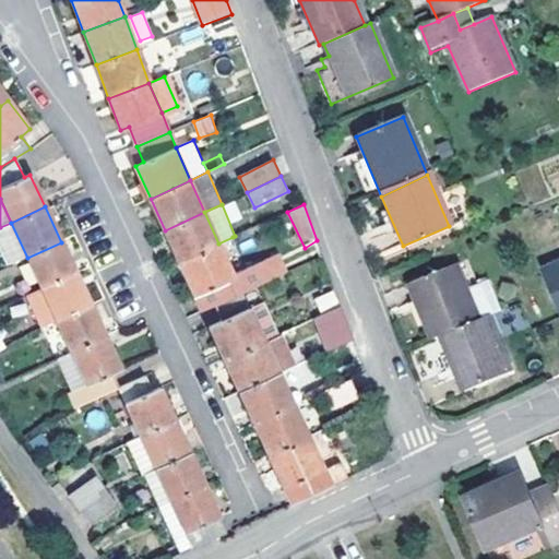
[(180,262),(218,244),(204,212),(165,230),(180,262)]
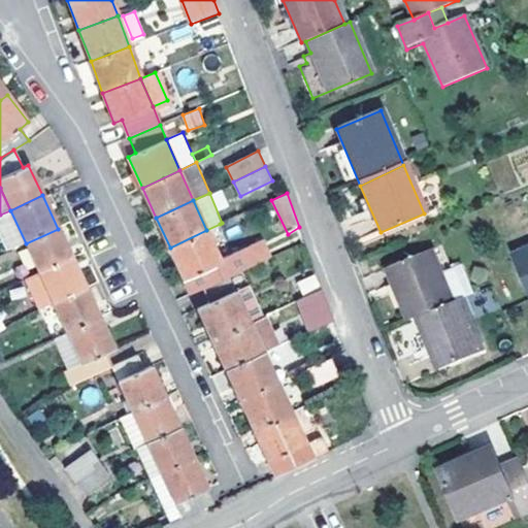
[(10,210),(0,215),(0,232),(9,251),(26,243),(10,210)]
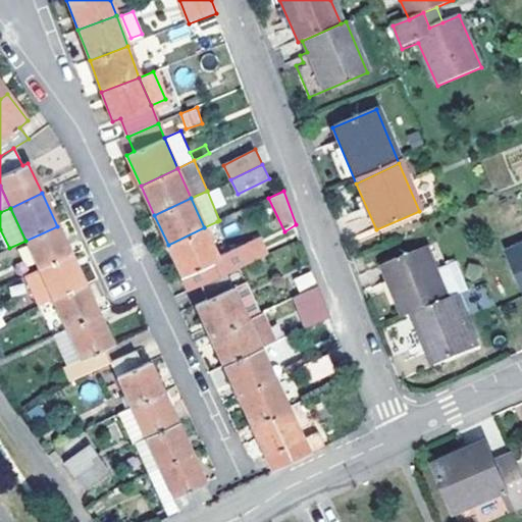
[(217,257),(230,251),(217,221),(204,227),(217,257)]
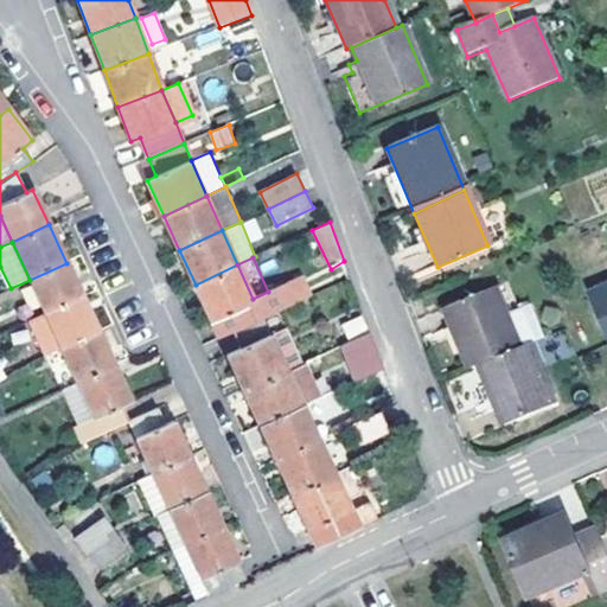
[(46,315),(83,298),(66,263),(30,280),(46,315)]
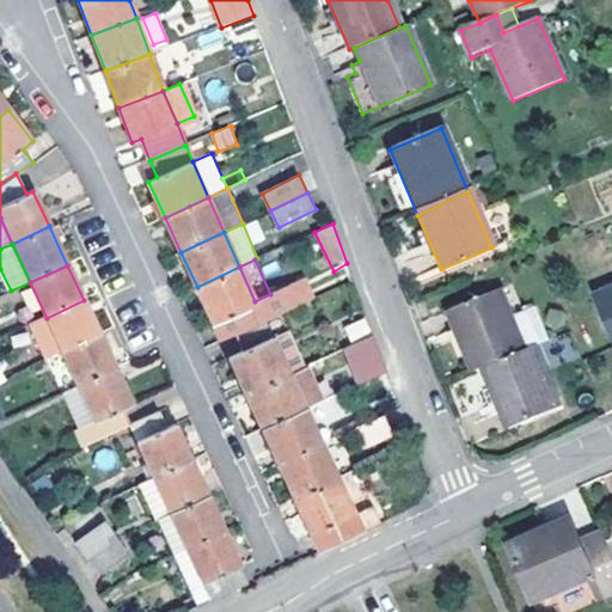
[(239,267),(197,287),(214,323),(228,317),(234,332),(263,320),(311,300),(303,280),(270,294),(255,301),(239,267)]
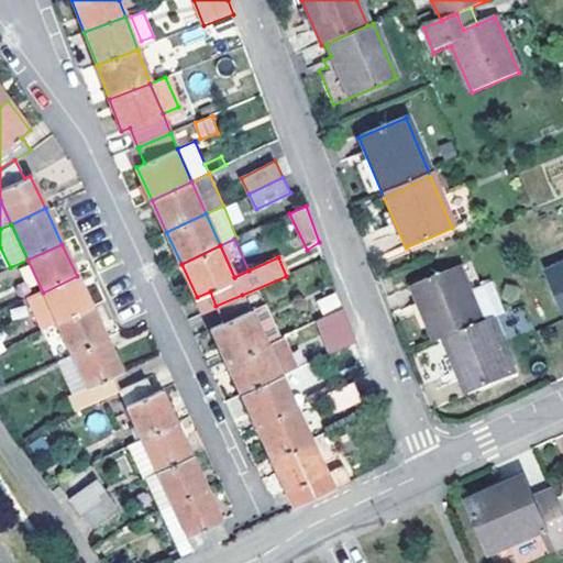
[(562,267),(545,276),(562,313),(562,267)]
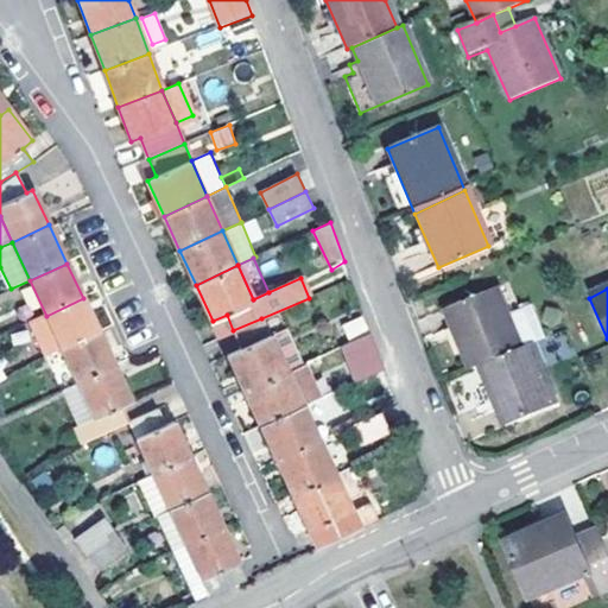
[(480,368),(521,350),(495,290),(445,310),(472,372),(480,368)]
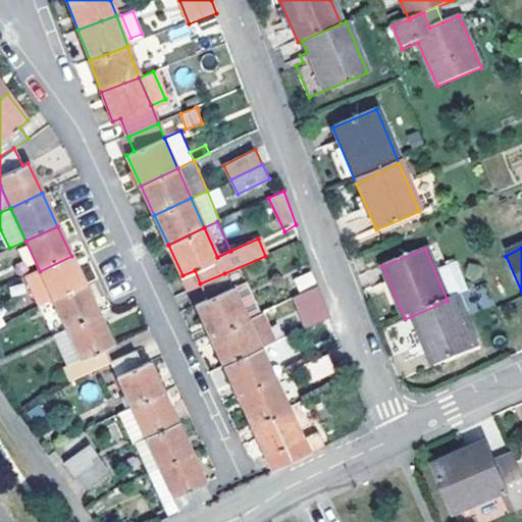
[(40,271),(53,300),(85,285),(71,256),(40,271)]
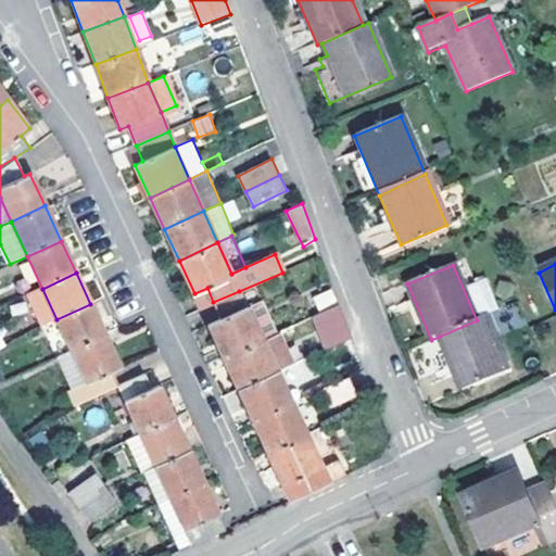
[(340,304),(332,285),(312,295),(318,314),(340,304)]
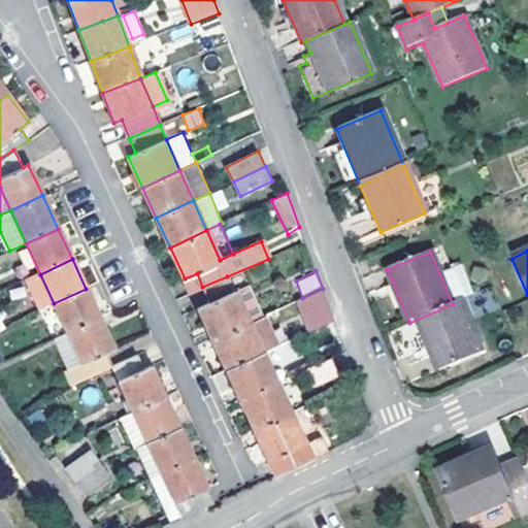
[(26,281),(40,310),(54,303),(40,274),(26,281)]
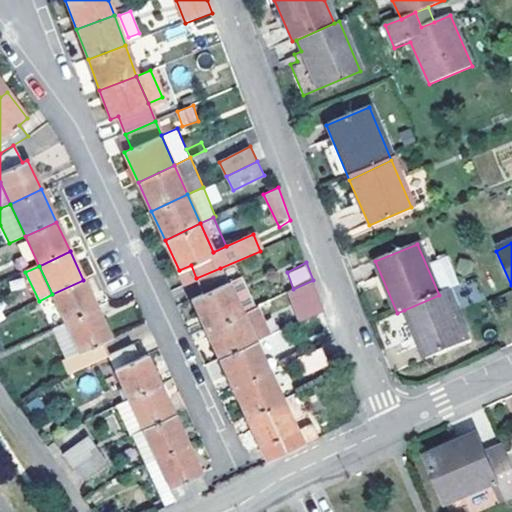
[(206,329),(241,313),(258,305),(244,275),(227,283),(220,268),(196,278),(203,294),(192,300),(206,329)]
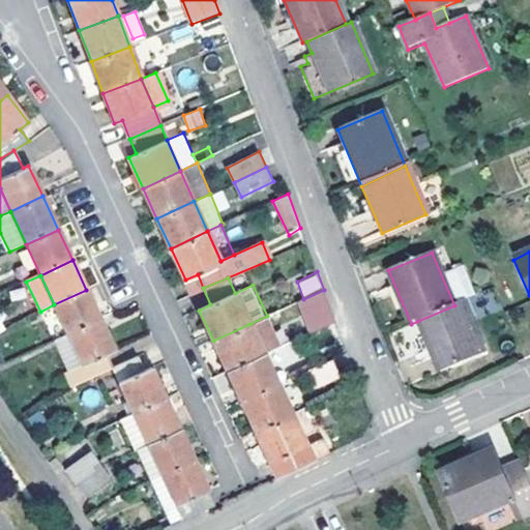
[(68,336),(100,321),(86,290),(54,304),(68,336)]
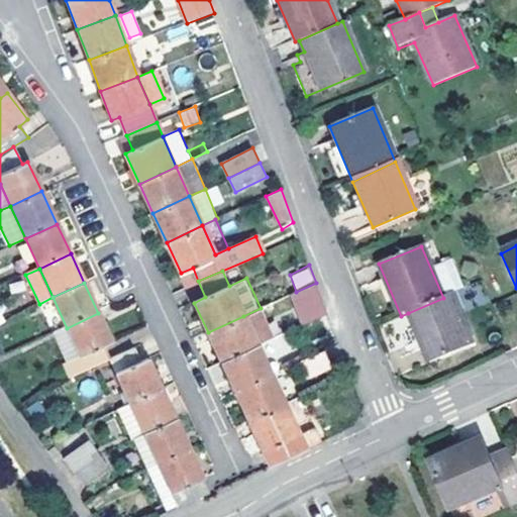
[(324,305),(316,283),(296,292),(292,294),(301,316),(324,305)]
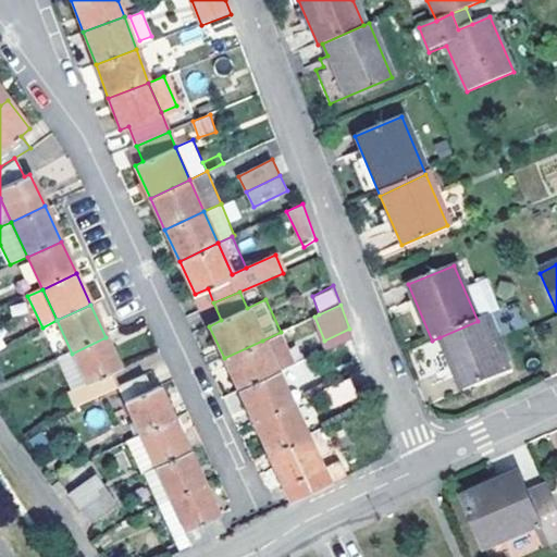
[(509,372),(485,317),(478,321),(440,337),(462,392),(509,372)]
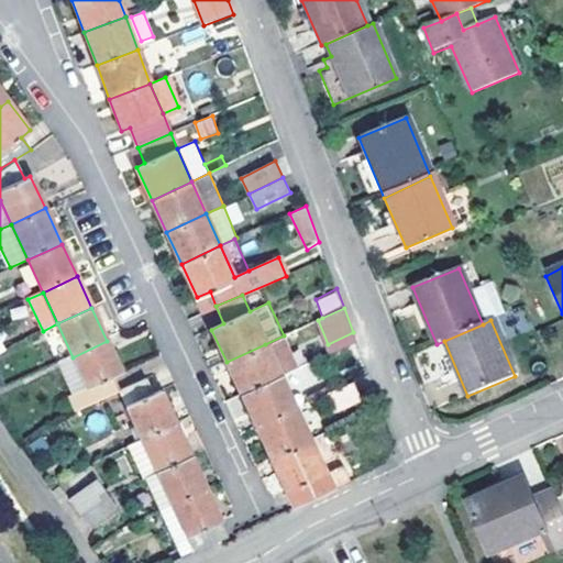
[(57,323),(43,331),(58,364),(73,357),(57,323)]
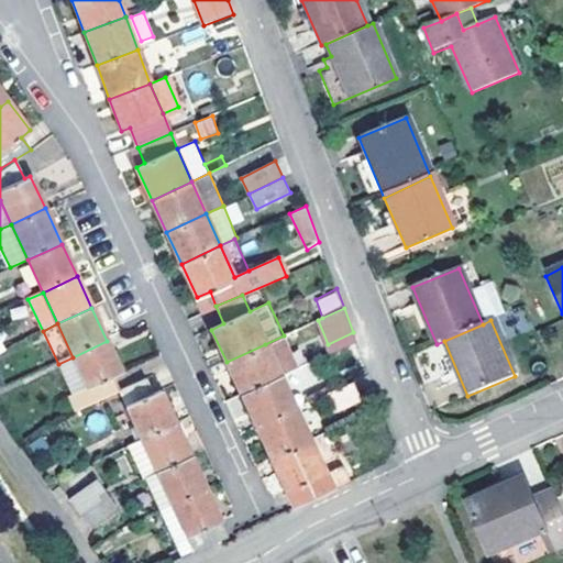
[(331,353),(357,341),(353,332),(328,344),(331,353)]
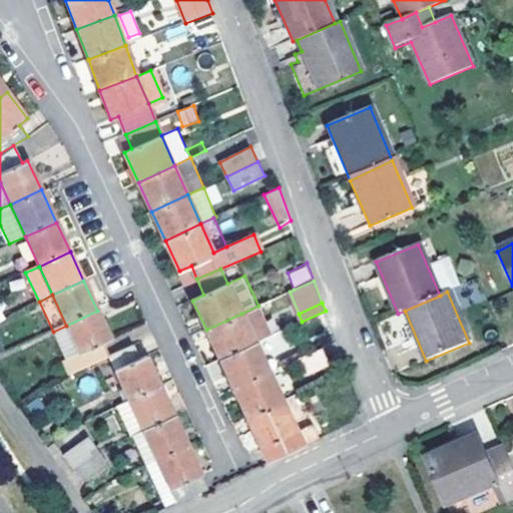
[(272,336),(259,306),(241,314),(255,343),(272,336)]
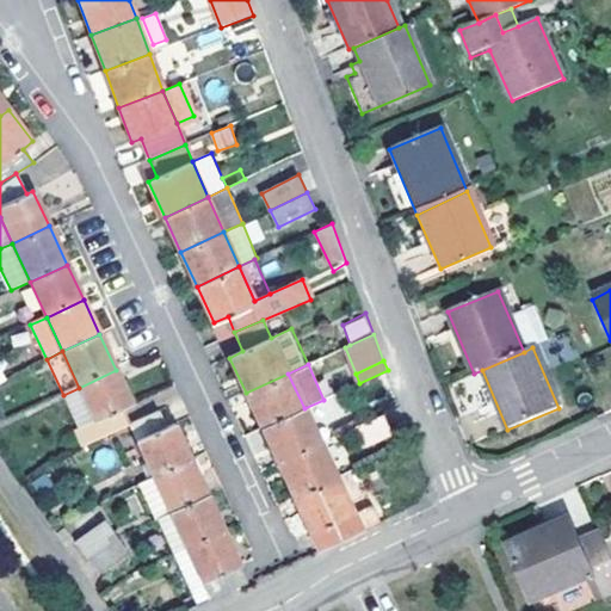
[(94,421),(79,429),(75,431),(82,448),(130,425),(124,408),(133,403),(116,370),(79,388),(94,421)]
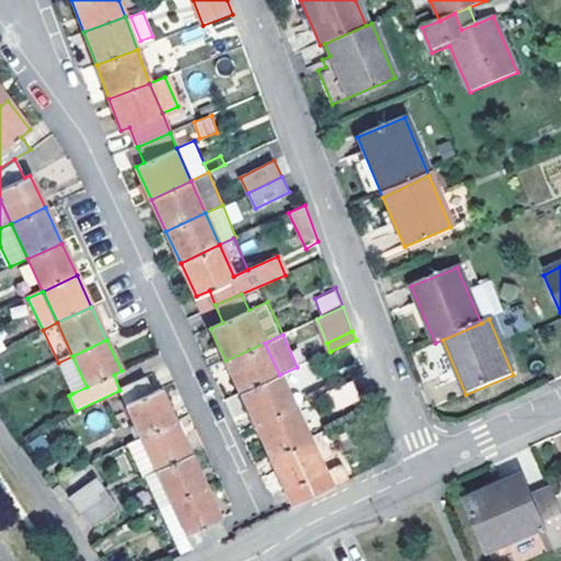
[(240,393),(279,375),(264,343),(226,361),(240,393)]
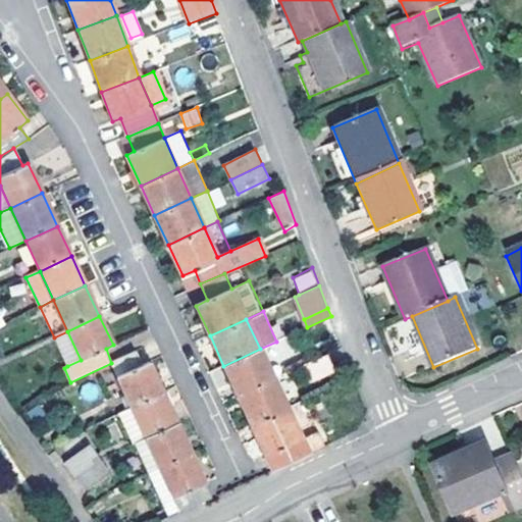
[(67,331),(54,337),(67,366),(81,360),(67,331)]
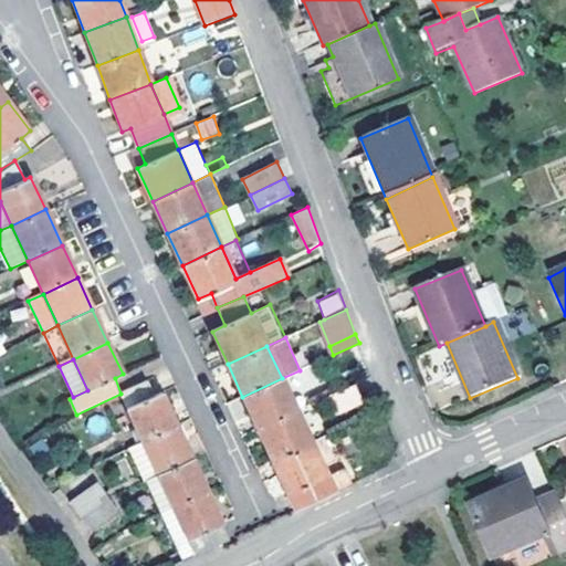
[(242,397),(257,428),(296,410),(282,378),(242,397)]
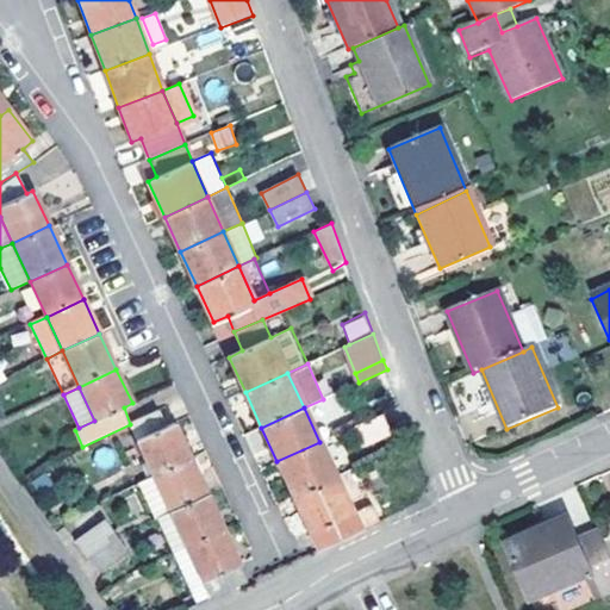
[(159,410),(130,424),(155,477),(191,460),(174,424),(166,427),(159,410)]
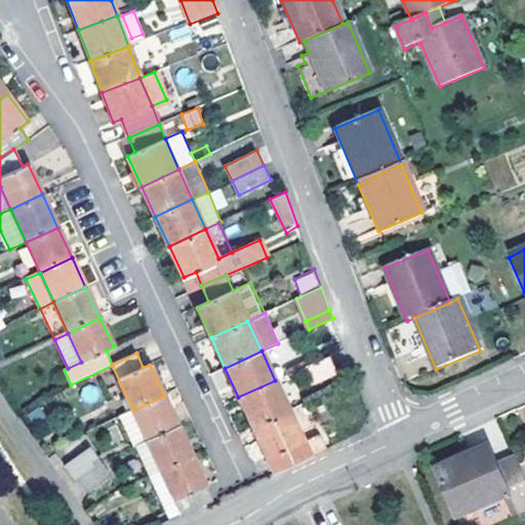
[(314,385),(337,374),(329,357),(307,367),(314,385)]
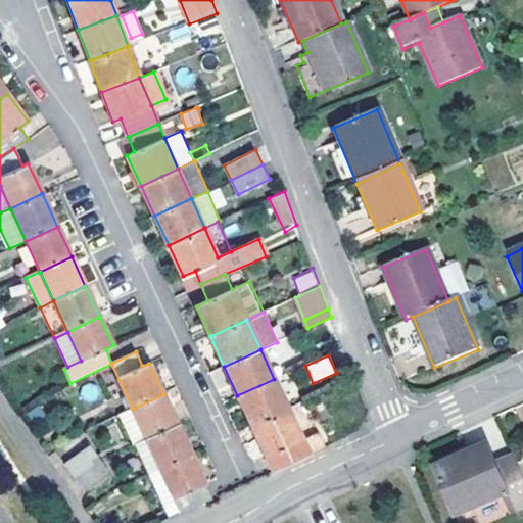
[(250,424),(287,408),(274,379),(237,395),(250,424)]
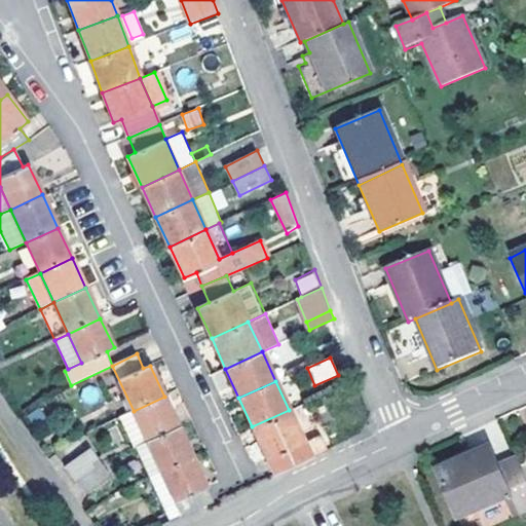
[(134,447),(147,441),(179,426),(164,397),(134,411),(120,417),(134,447)]
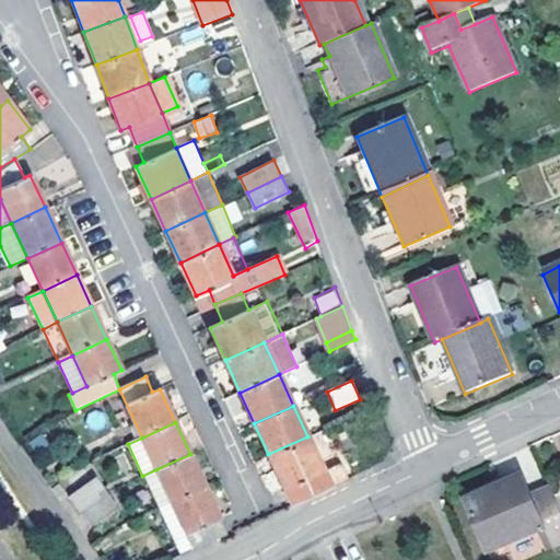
[(291,504),(347,478),(340,464),(324,471),(307,436),(268,454),(291,504)]
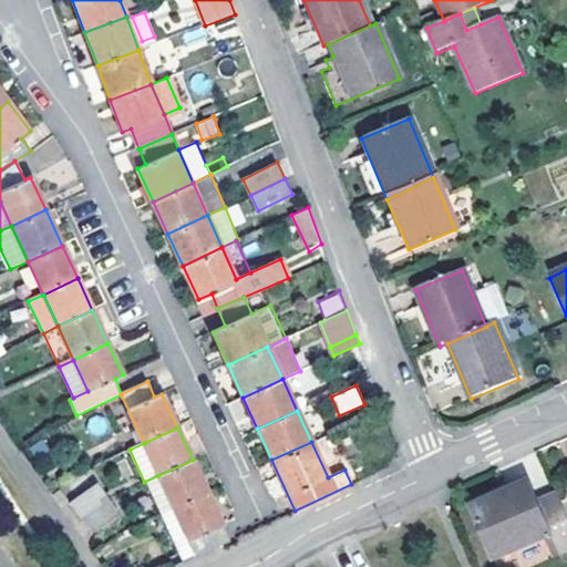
[(174,508),(208,493),(193,460),(158,475),(174,508)]
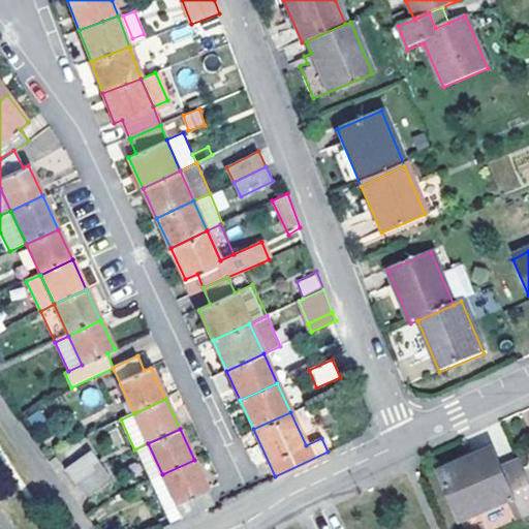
[(148,443),(134,449),(148,480),(162,474),(148,443)]
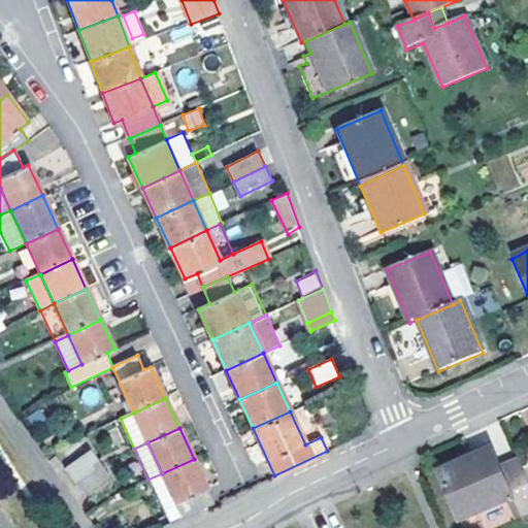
[(521,518),(527,515),(527,488),(516,460),(499,467),(491,449),(438,471),(461,522),(512,499),(521,518)]
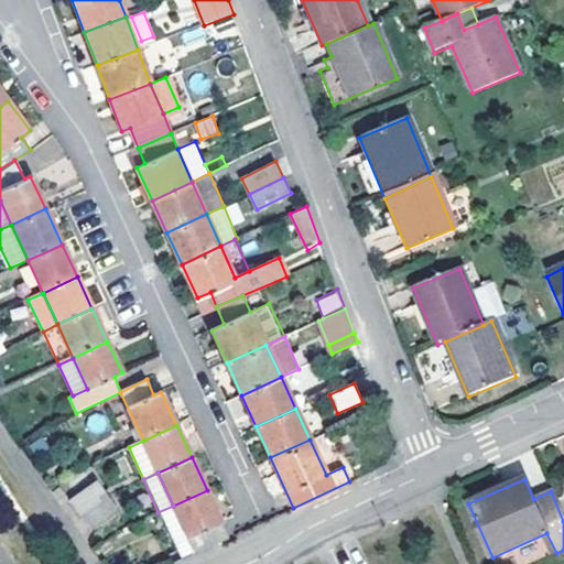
[(108,496),(97,480),(71,500),(82,514),(108,496)]
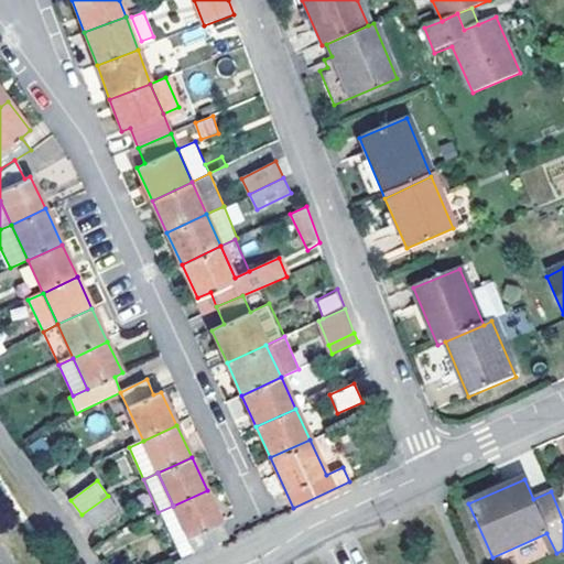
[(173,506),(187,538),(194,552),(228,535),(207,490),(173,506)]
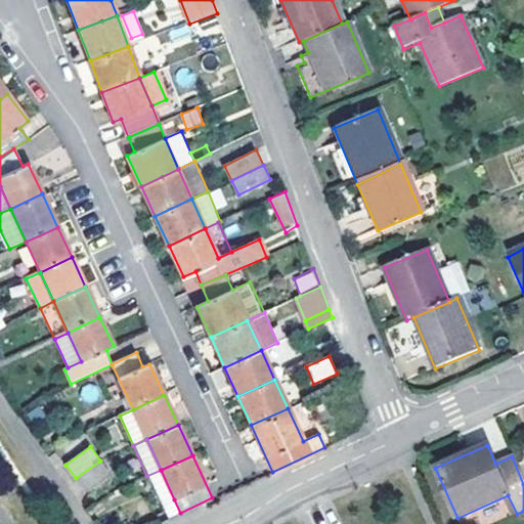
[(100,461),(76,478),(85,492),(110,474),(100,461)]
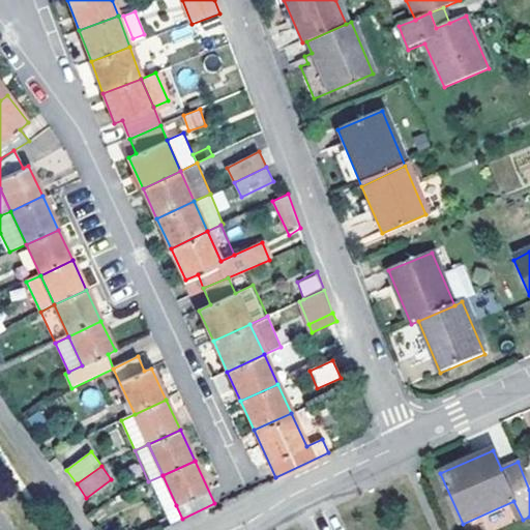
[(160,511),(176,505),(163,475),(148,481),(160,511)]
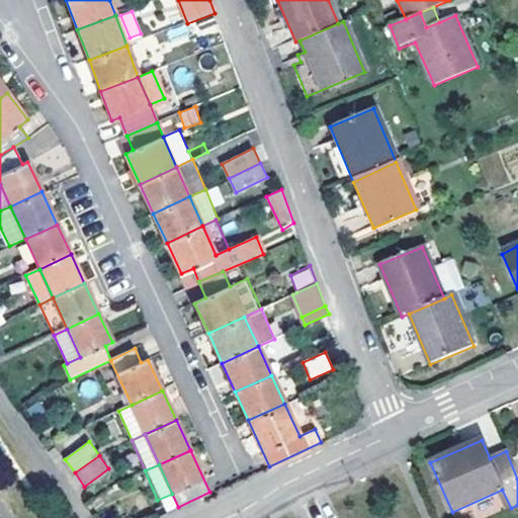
All buildings are outlined.
